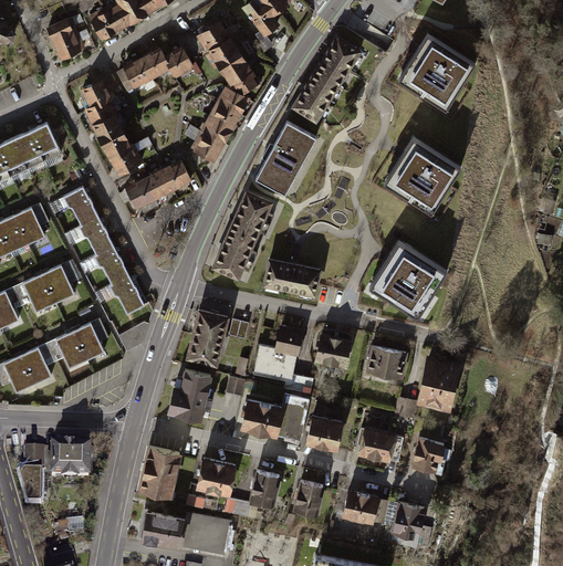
[(169,0),(116,0),(117,0),(91,14),(103,37),(169,0)]
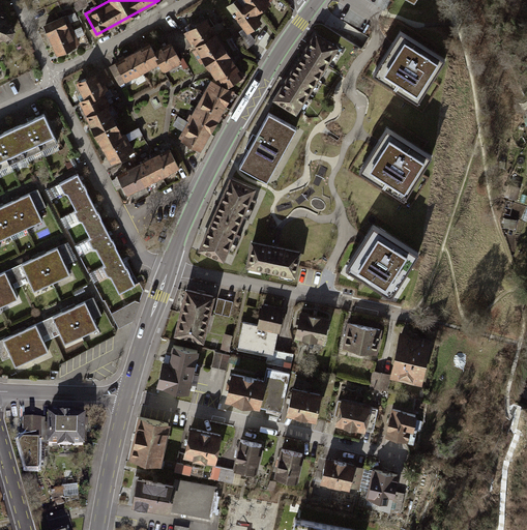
[(235,0),(227,5),(247,35),(263,25),(256,16),(270,4),(266,0),(235,0)]
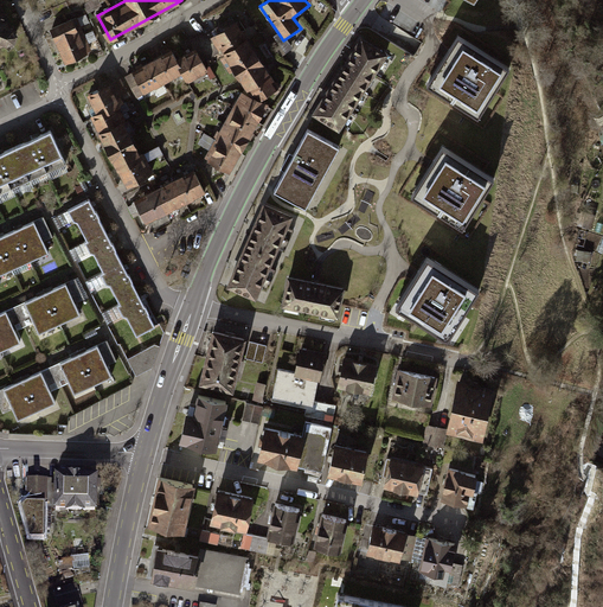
[(0,49),(15,43),(0,6),(0,49)]
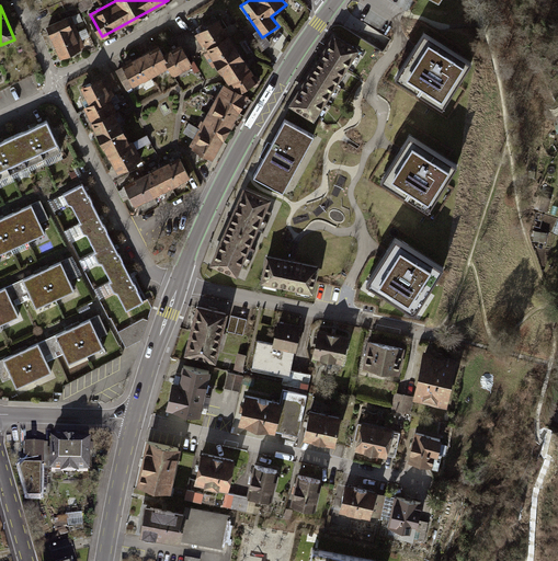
[(69,16),(46,26),(60,58),(83,47),(69,16)]
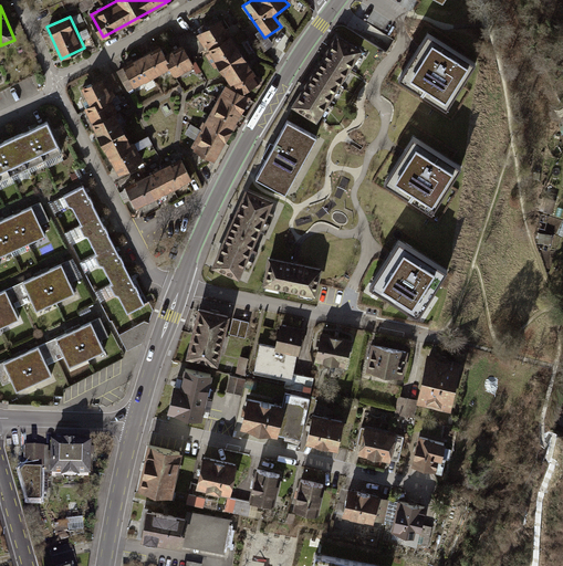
[(221,21),(198,34),(205,48),(218,69),(221,65),(241,54),(221,21)]
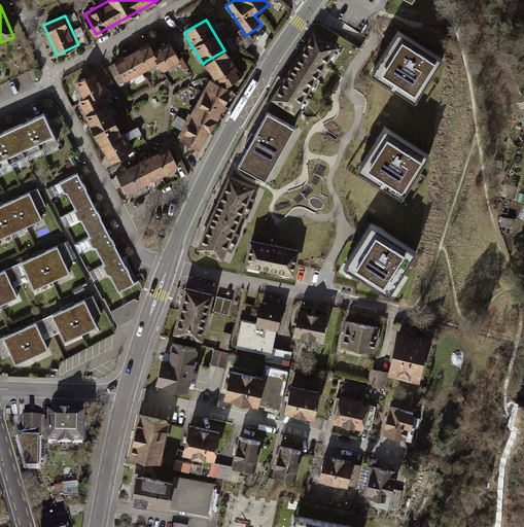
[(180,26),(163,36),(168,45),(171,44),(176,53),(190,44),(184,32),(180,26)]
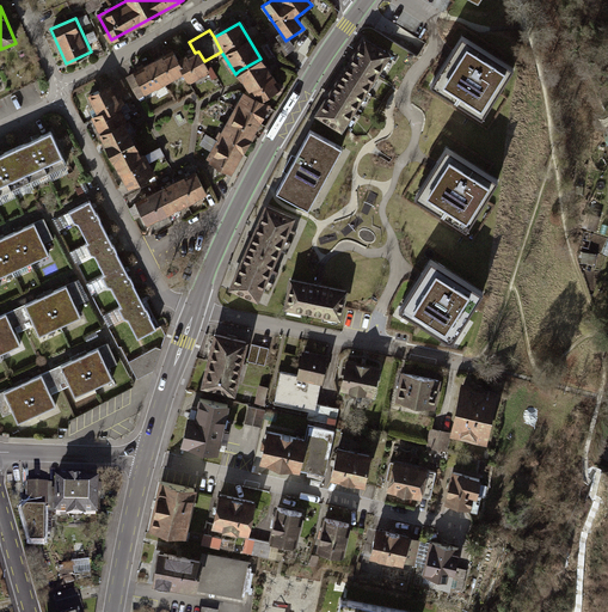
[(393,55),(364,37),(315,115),(344,133),(393,55)]
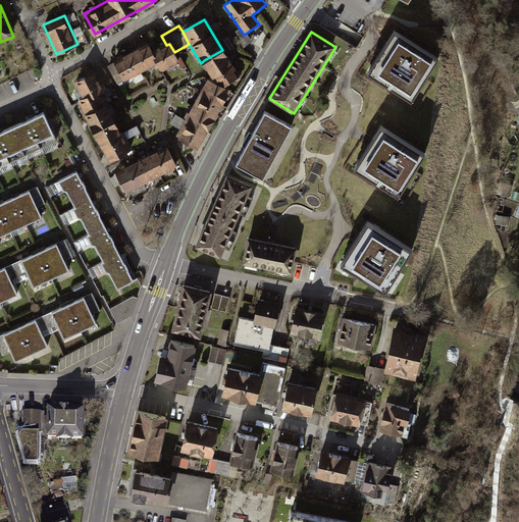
[(442,60),(393,35),(368,81),(417,106),(442,60)]
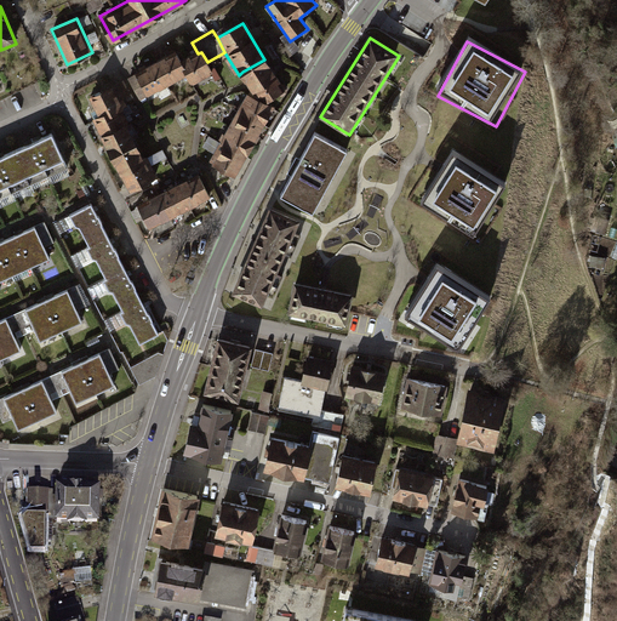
[(172,50),(125,78),(138,100),(186,73),(181,64),(172,50)]
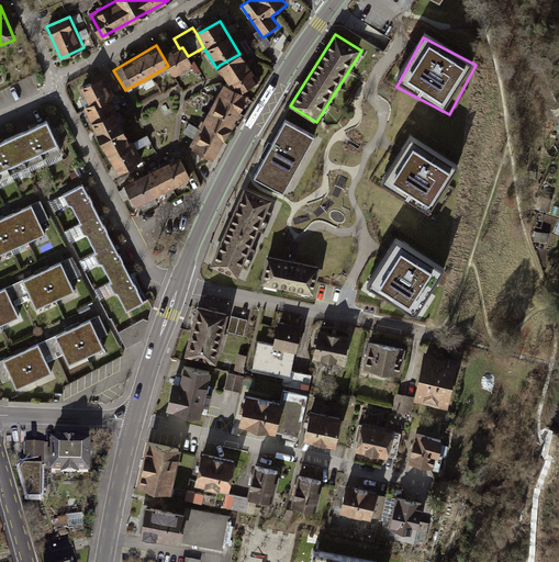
[(168,66),(175,77),(193,66),(188,56),(182,47),(179,48),(164,58),(168,66)]
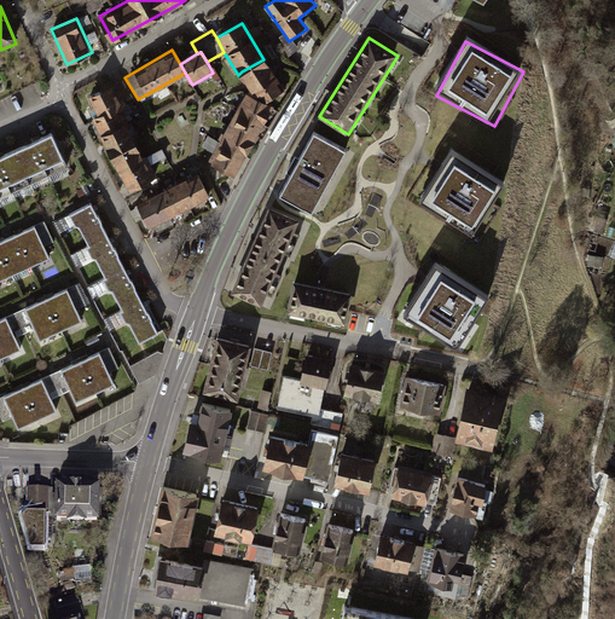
[(264,59),(242,71),(255,94),(259,92),(264,99),(279,90),(274,81),(279,80),(266,58),(264,59)]
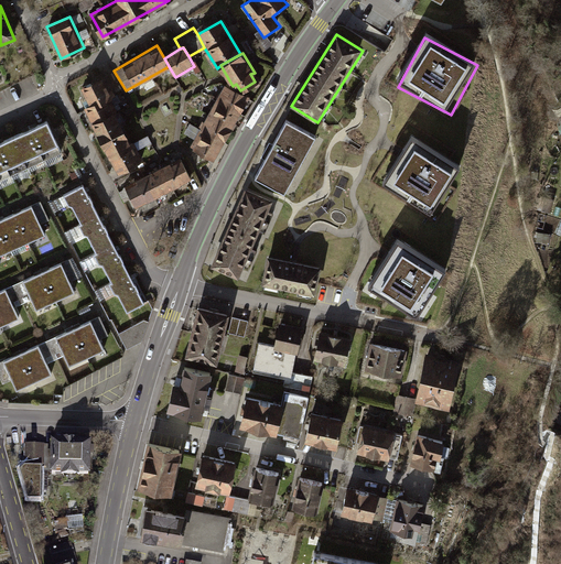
[(109,74),(79,88),(88,106),(84,108),(90,122),(116,110),(108,97),(118,91),(109,74)]
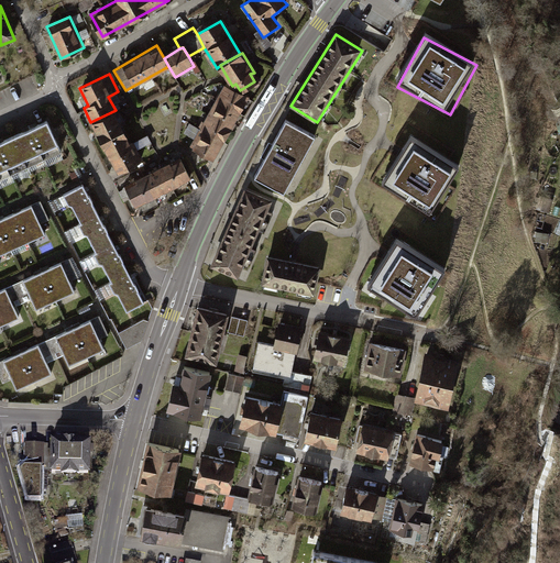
[(250,98),(224,85),(188,147),(212,162),(250,98)]
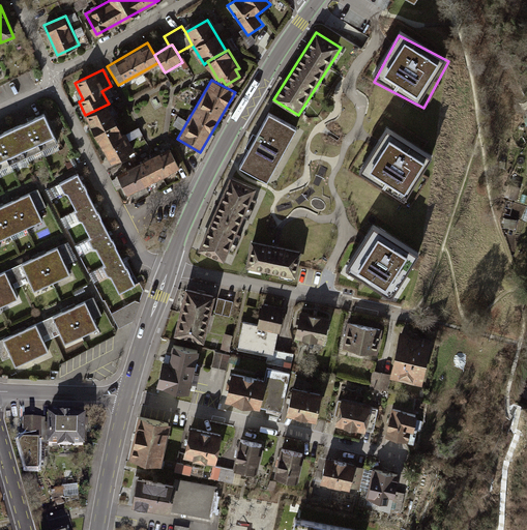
[(110,163),(134,151),(110,106),(86,116),(110,163)]
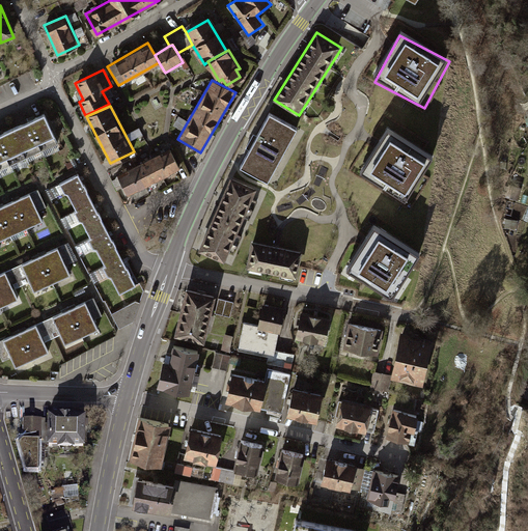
[(298,129),(271,113),(241,167),(269,182),(298,129)]
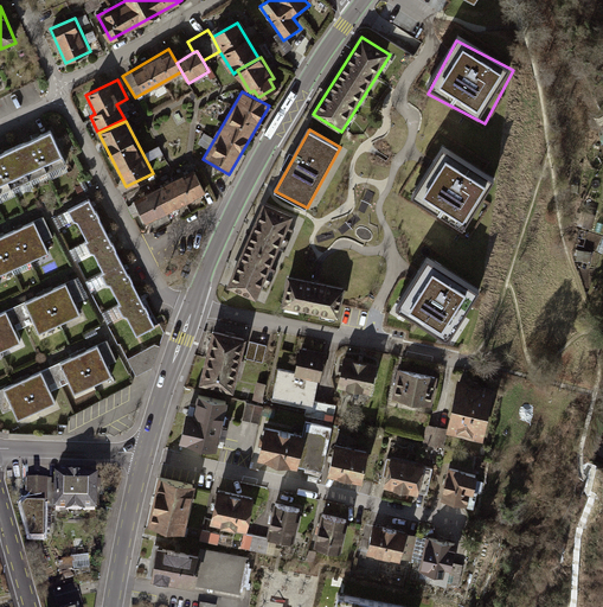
[(51,132),(0,154),(0,192),(65,163),(51,132)]
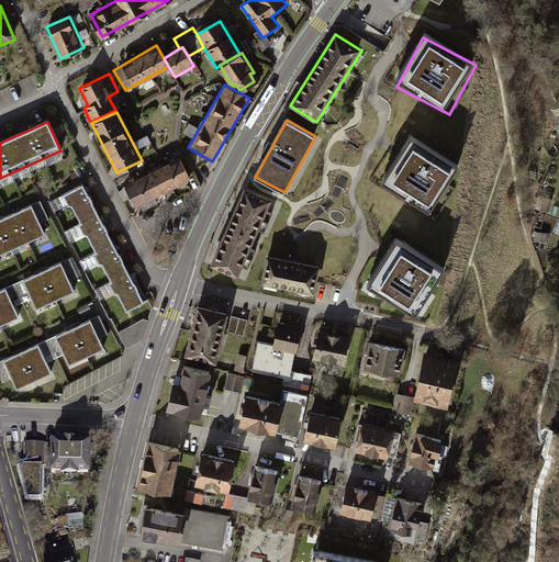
[(461,163),(410,135),(383,184),(436,212),(461,163)]
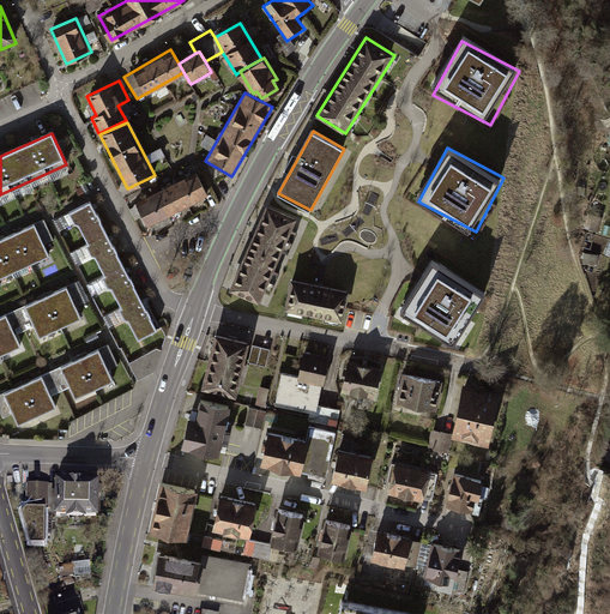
[(205,196),(194,175),(182,180),(182,179),(145,197),(146,199),(134,205),(136,208),(145,226),(179,209),(201,197),(205,196)]
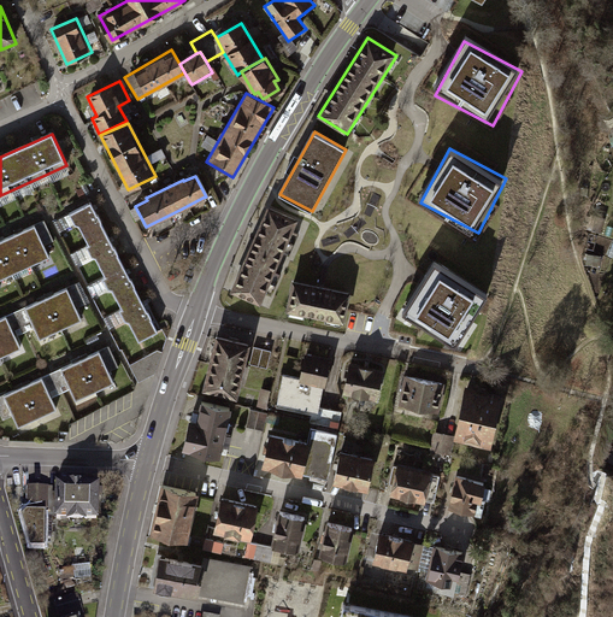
[(158,333),(90,201),(69,213),(137,345),(158,333)]
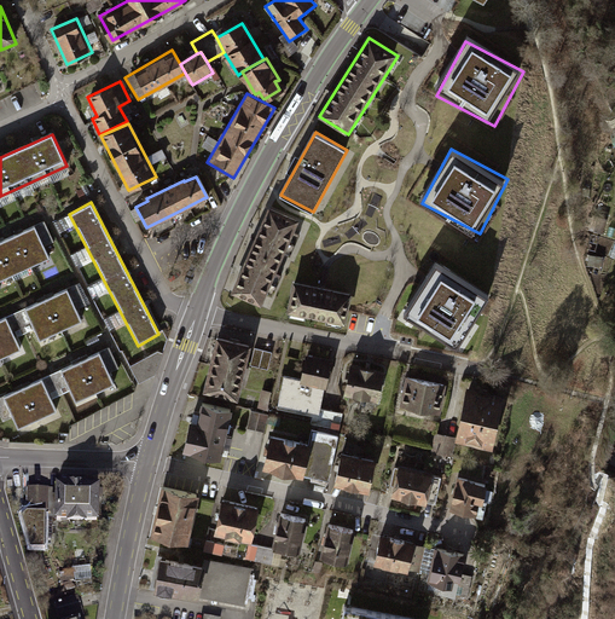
[(299,221),(268,208),(231,291),(261,306),(299,221)]
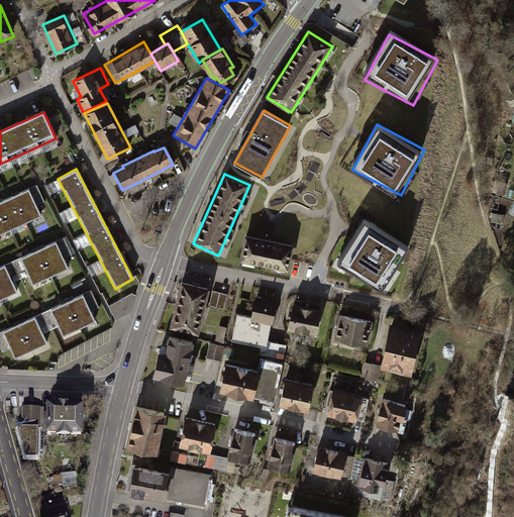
[(27,189),(0,201),(0,240),(42,221),(27,189)]
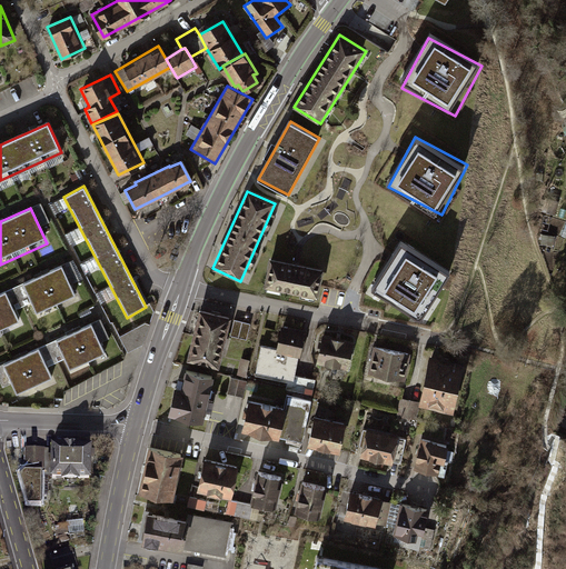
[(449,272),(399,240),(370,287),(420,318),(449,272)]
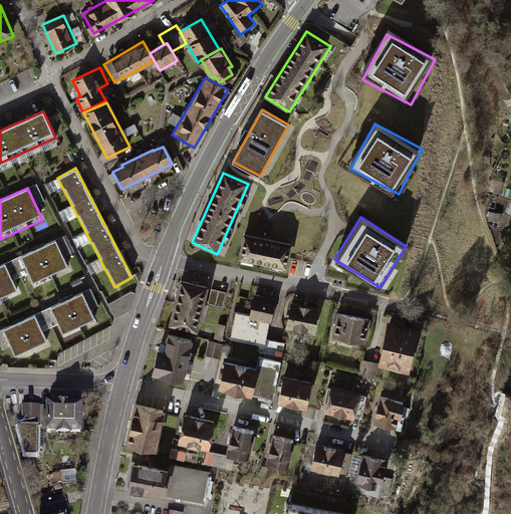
[(291,243),(244,234),(240,259),(287,268),(291,243)]
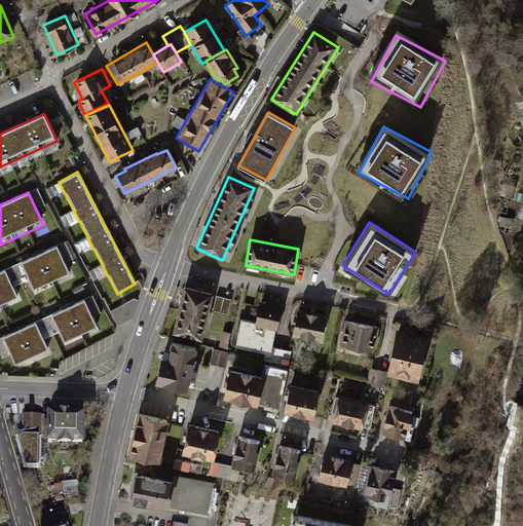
[(57,245),(21,261),(36,294),(73,277),(57,245)]
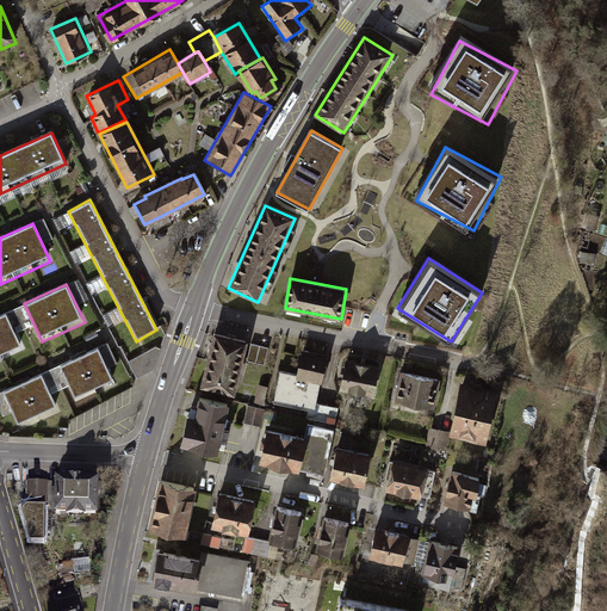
[(5,313),(0,315),(0,359),(23,351),(5,313)]
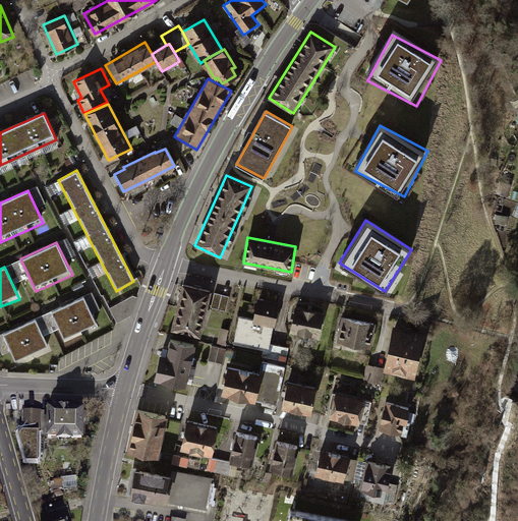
[(212,291),(182,283),(171,330),(200,337),(212,291)]
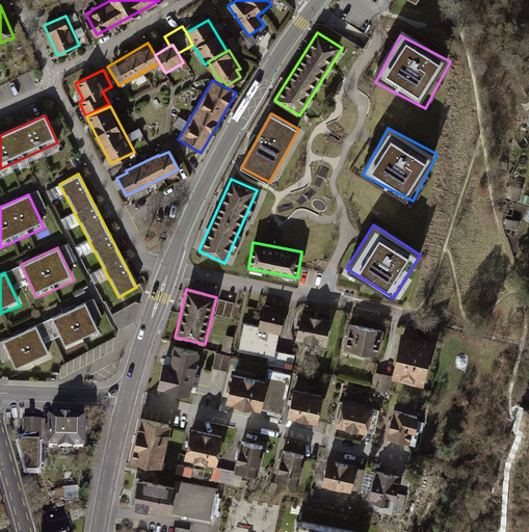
[(219,299),(219,314),(232,314),(233,299),(219,299)]
